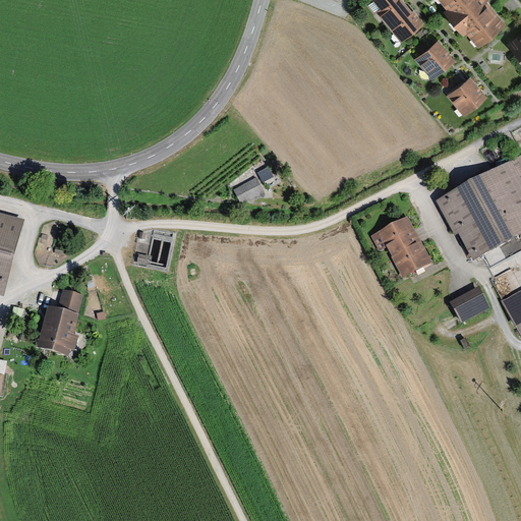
[(401,40),(423,21),(405,0),(373,0),(369,4),(374,10),(375,10),(401,40)]
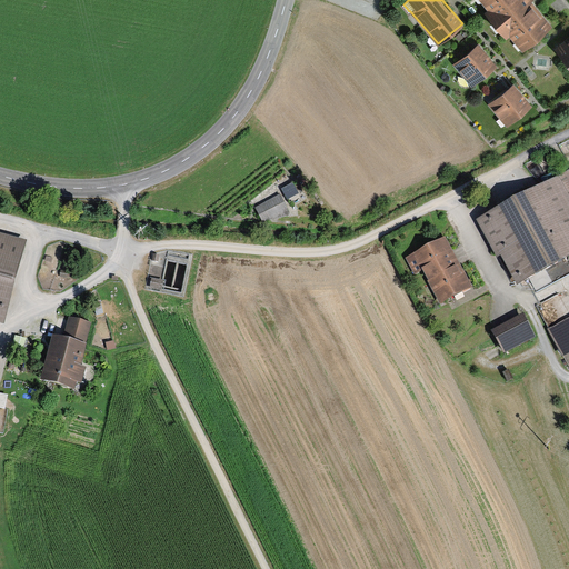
[(509,31),(523,48),(553,23),(533,0),(485,0),(491,8),(488,11),(507,33),(509,31)]
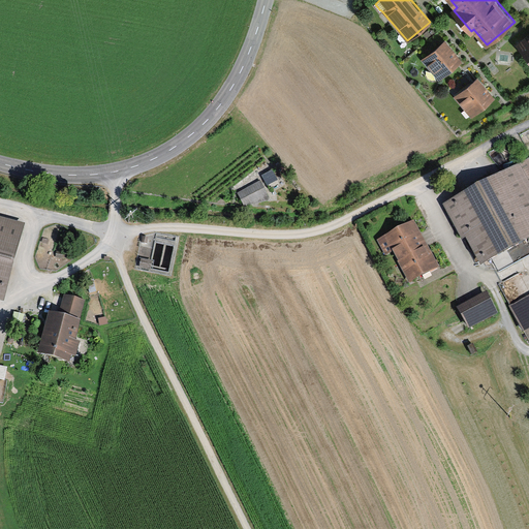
[(528,32),(517,43),(528,58),(528,32)]
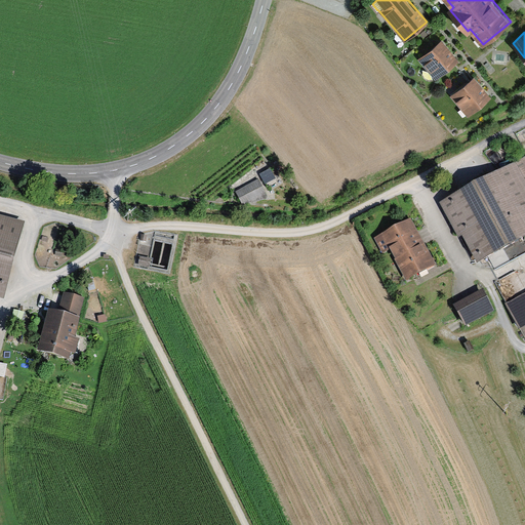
[(436,78),(458,59),(453,53),(442,39),(419,57),(436,78)]
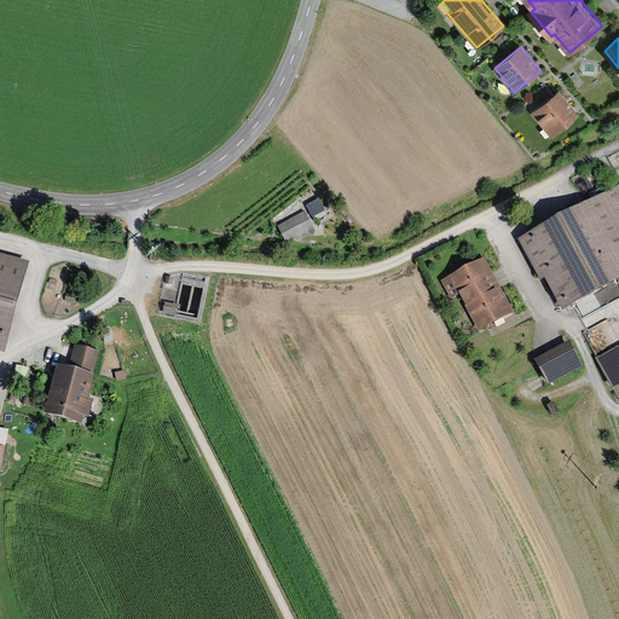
[(550,136),(578,113),(559,88),(531,111),(550,136)]
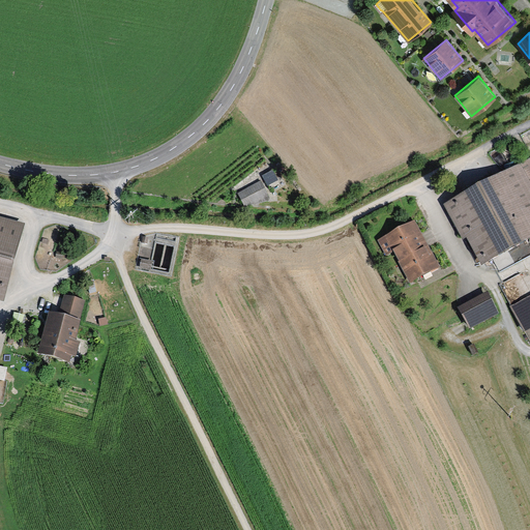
[(529,158),(444,206),(478,267),(529,238),(529,158)]
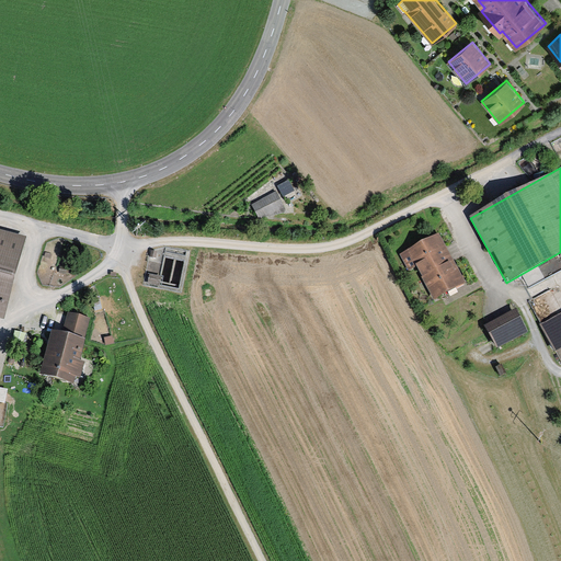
[(276,192),(252,205),(259,220),(286,213),(276,192)]
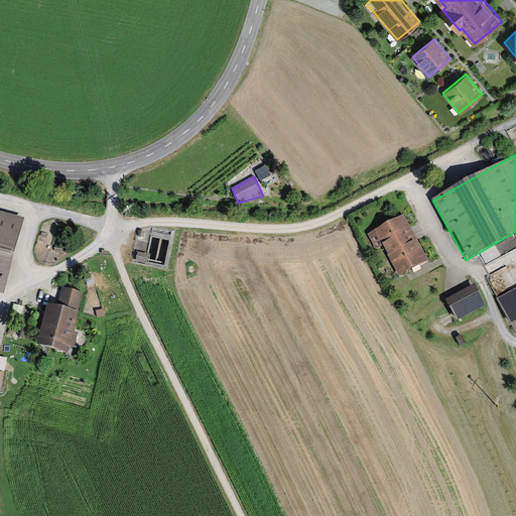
[(24,220),(0,213),(0,293),(4,294),(24,220)]
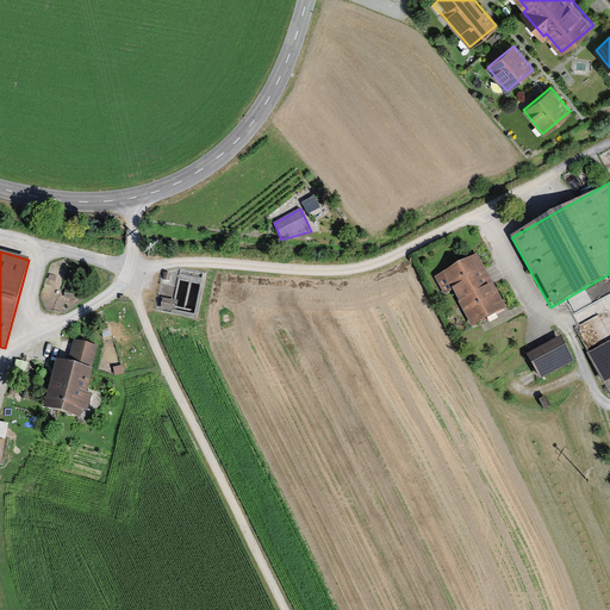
[(477,255),(435,278),(443,294),(454,288),(473,325),(505,309),(493,286),(477,255)]
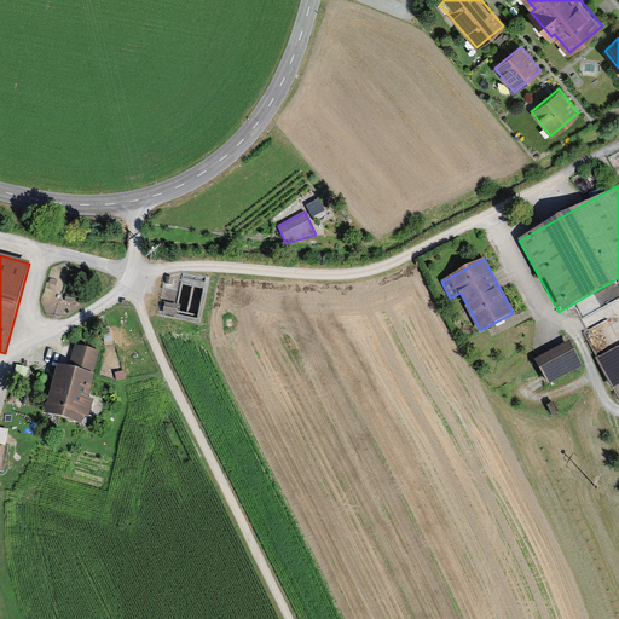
[(178,305),(166,304),(165,313),(175,316),(178,305)]
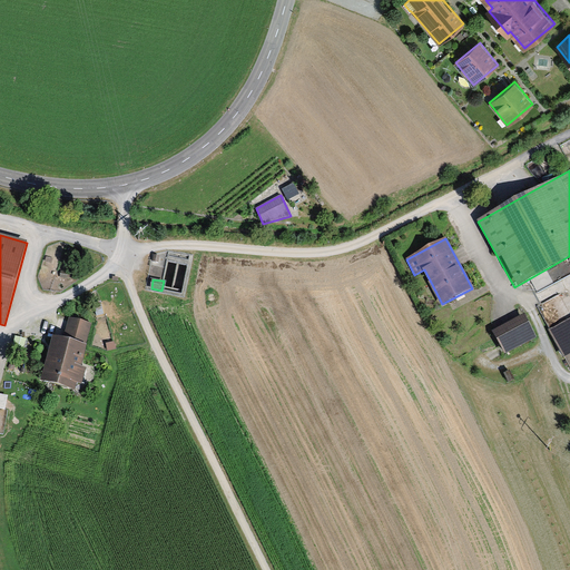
[(523,314),(491,330),(503,354),(536,338),(523,314)]
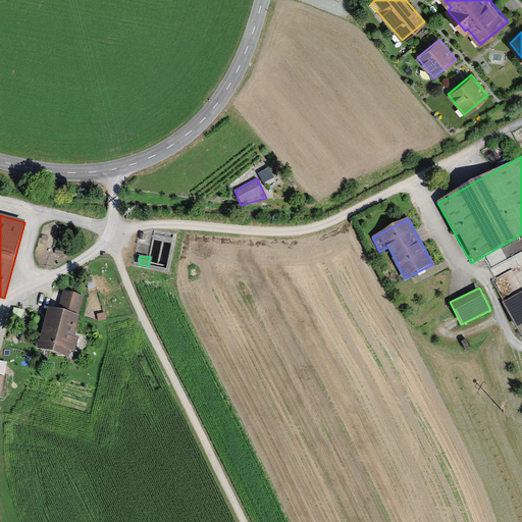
[(521,291),(502,301),(515,327),(521,323),(521,291)]
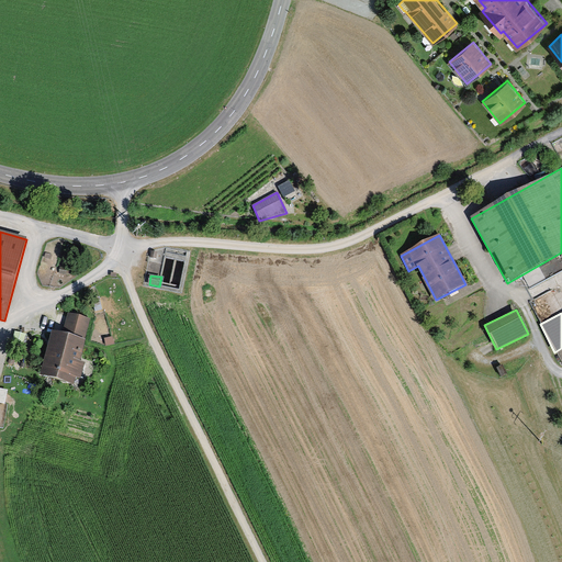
[(64,335),(52,333),(41,377),(74,384),(76,377),(80,378),(83,363),(79,362),(90,321),(69,315),(64,335)]
